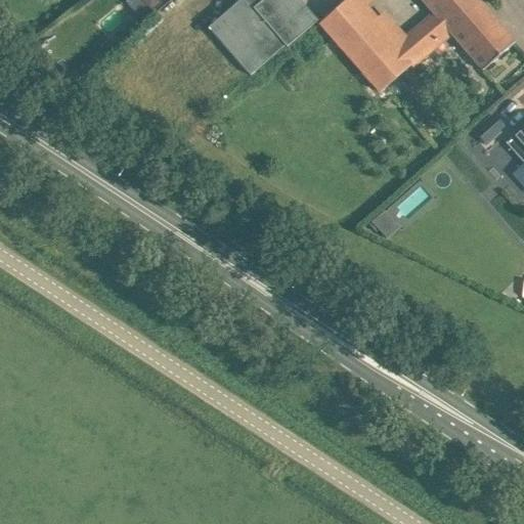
[(247,72),(281,42),(286,47),(317,20),(299,0),(238,0),(209,27),(247,72)]
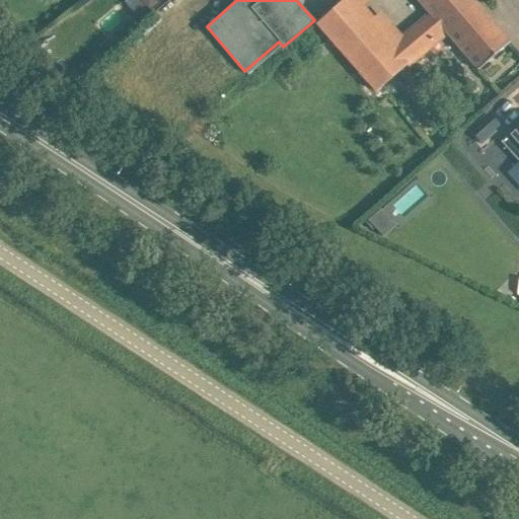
[(510,43),(472,0),(417,0),(429,14),(391,47),(350,0),(343,0),(316,23),(376,92),(445,32),(477,70),(510,43)]
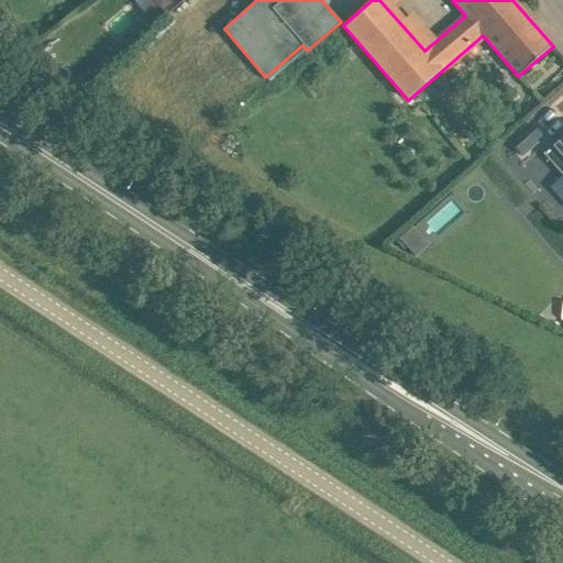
[(154,6),(144,14),(138,19),(145,29),(162,15),(154,6)]
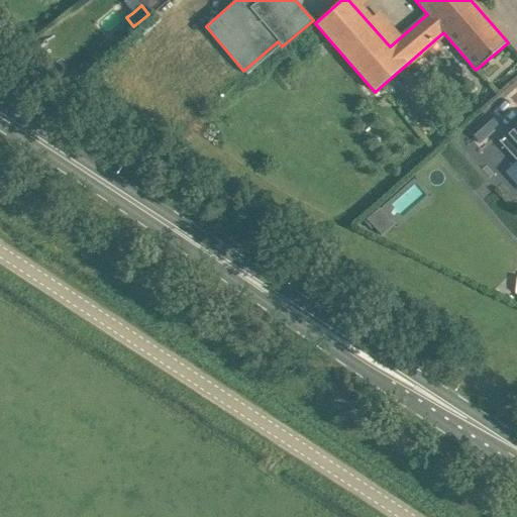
[(480,142),(498,126),(487,114),(469,130),(480,142)]
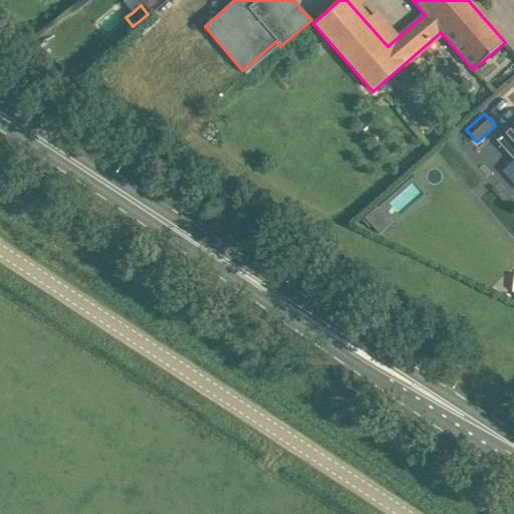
[(513,123),(496,141),(513,161),(513,123)]
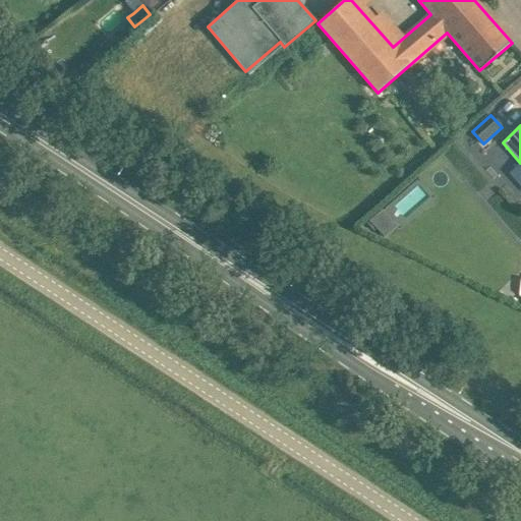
[(385,211),(371,219),(381,235),(394,228),(385,211)]
